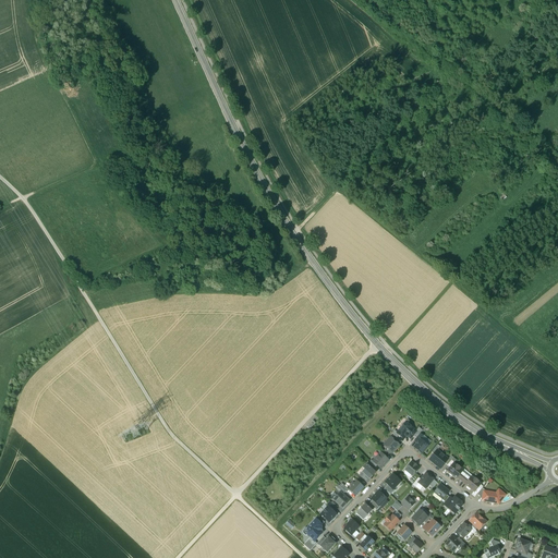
[(416,432),(405,423),(400,429),(397,433),(402,438),(404,436),(405,436),(405,437),(408,437),(408,436),(411,438),(416,432)]
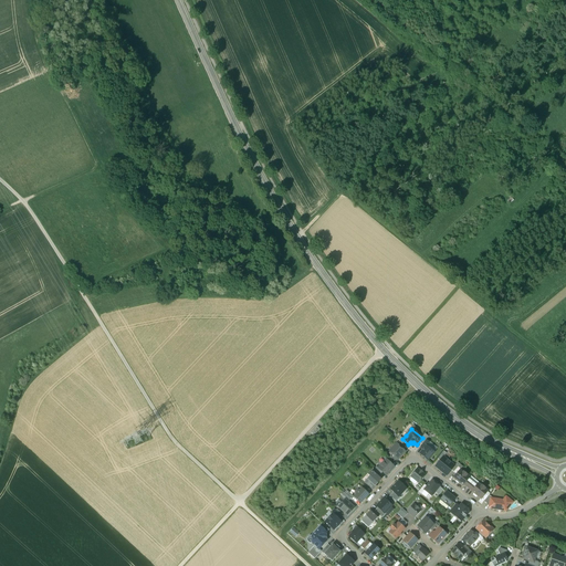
[(426,440),(420,448),(423,450),(427,446),(429,442),(426,440)]
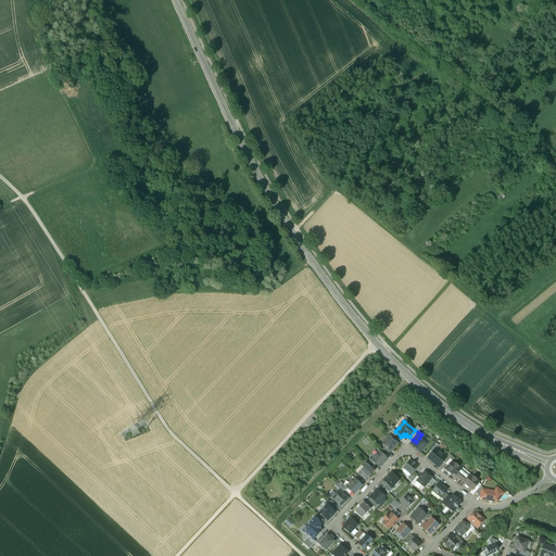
[(400,440),(392,433),(390,436),(397,442),(400,440)]
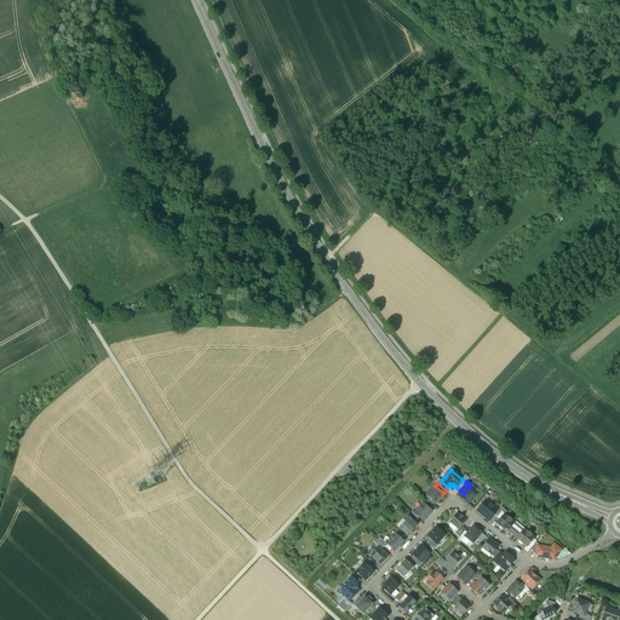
[(443,493),(435,486),(429,493),(430,493),(428,495),(429,498),(435,503),(443,494),(443,493)]
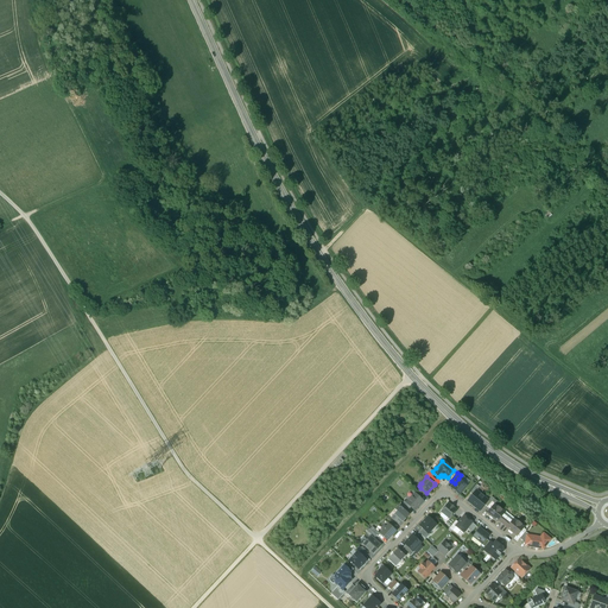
[(467,485),(458,479),(455,483),(451,487),(460,494),(467,485)]
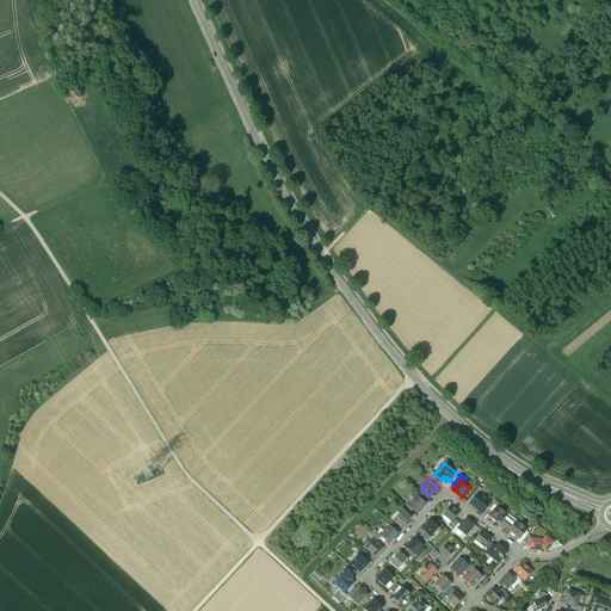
[(475,498),(470,504),(476,508),(485,498),(479,493),(475,498)]
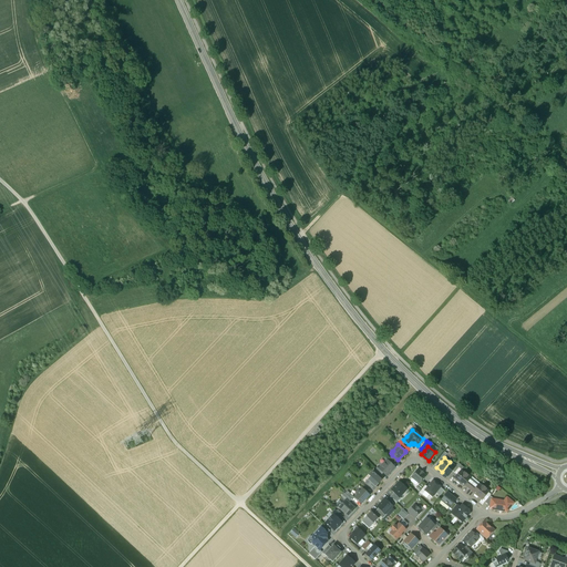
[(394,467),(388,461),(387,461),(385,461),(383,463),(383,464),(379,470),(383,473),(387,476),(394,467)]
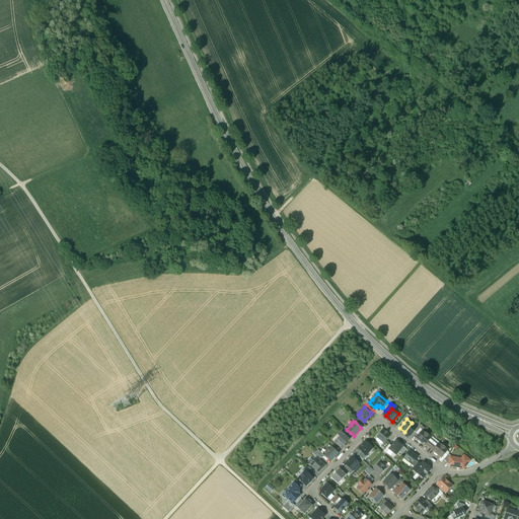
[(417,427),(412,423),(404,432),(410,436),(414,431),(417,427)]
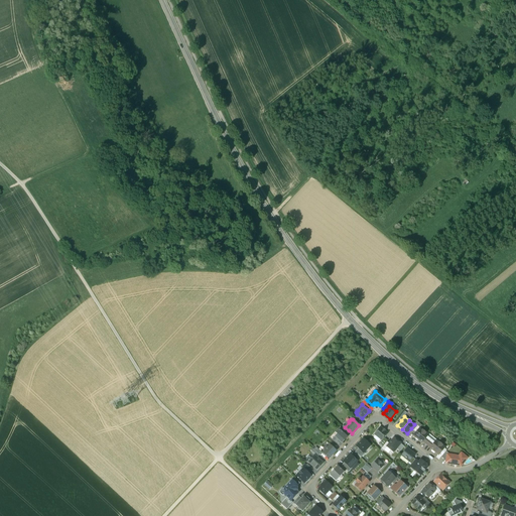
[(413,430),(416,432),(419,428),(421,425),(419,423),(413,430)]
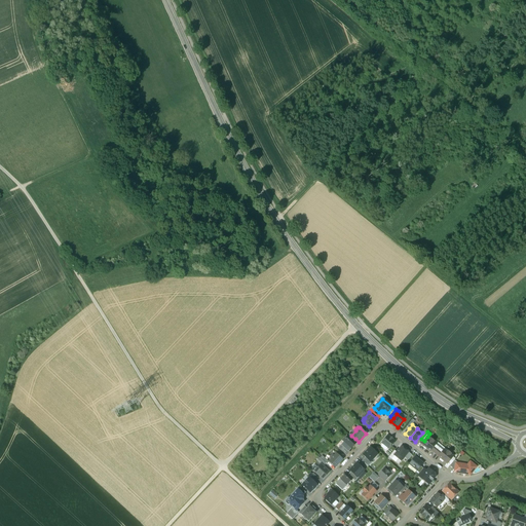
[(392,439),(389,436),(389,437),(386,435),(380,443),(388,449),(390,446),(396,441),(392,439)]
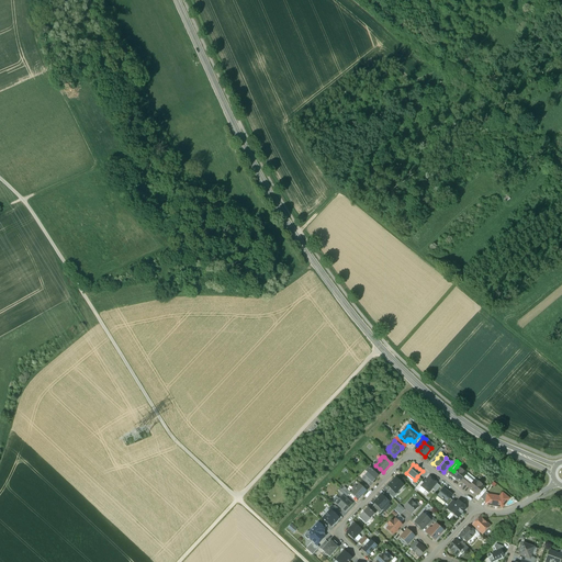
[(378,471),(372,467),(370,469),(377,475),(379,473),(378,471)]
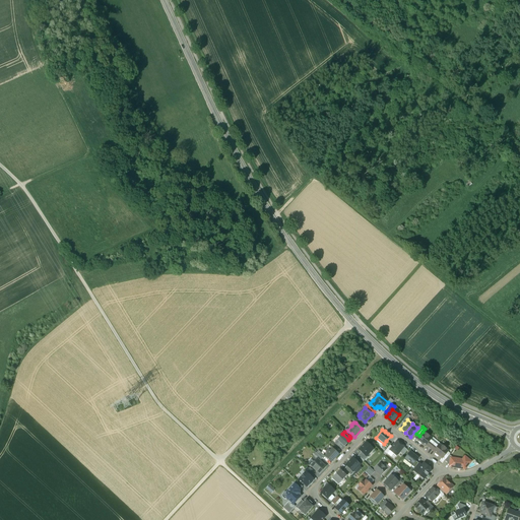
[(423,432),(419,436),(416,439),(426,446),(431,440),(432,439),(426,434),(426,435),(423,432)]
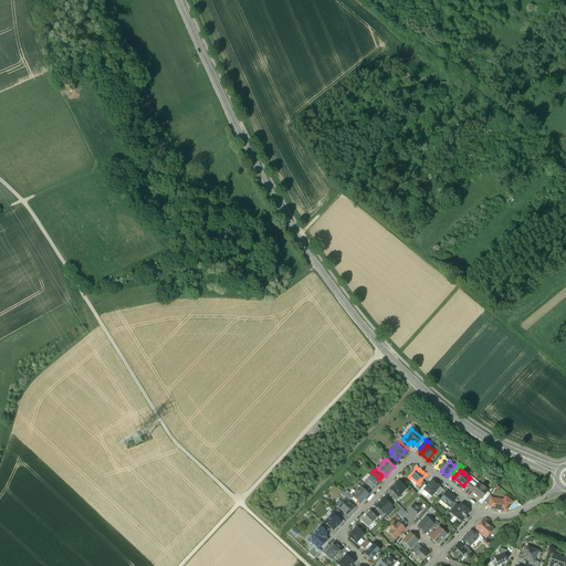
[(373,472),(371,471),(368,475),(370,477),(367,479),(369,481),(367,483),(374,490),(376,486),(375,485),(380,480),(379,479),(373,472)]
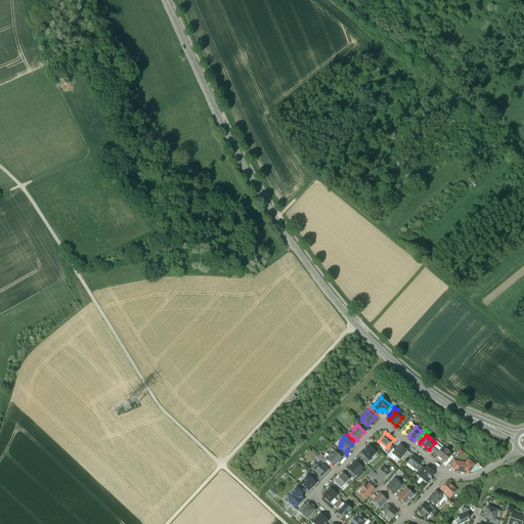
[(394,447),(389,444),(387,447),(385,451),(388,454),(393,448),(394,447)]
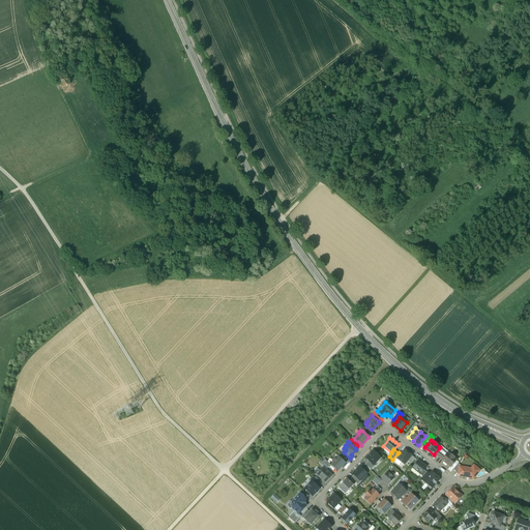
[(412,455),(405,449),(403,452),(402,453),(400,455),(398,459),(404,465),(412,455)]
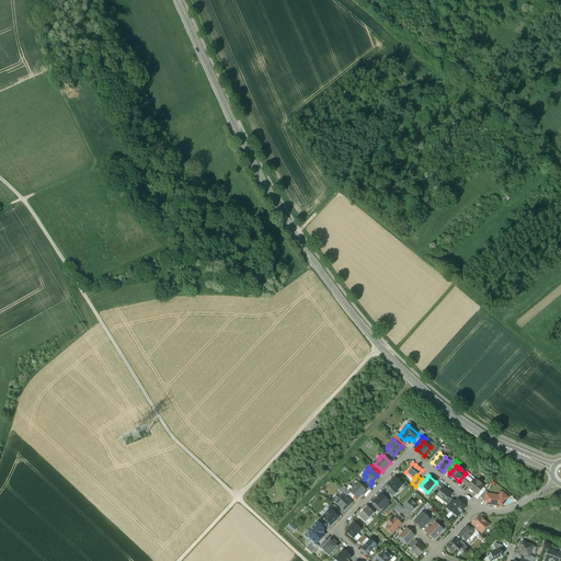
[(403,484),(395,477),(387,485),(390,488),(396,492),(403,484)]
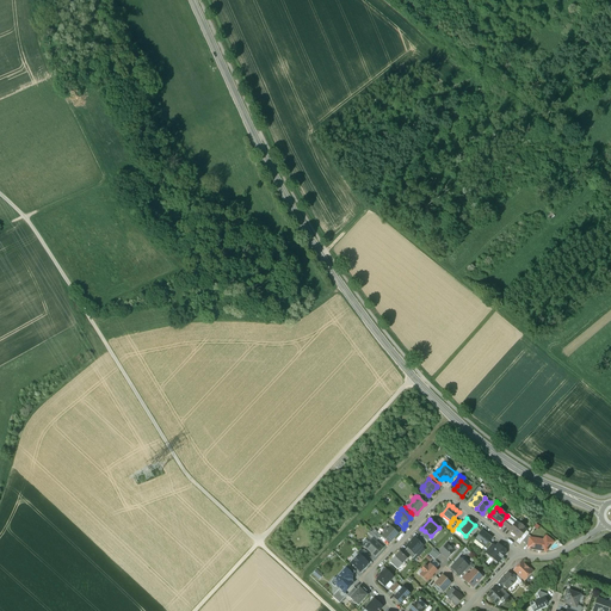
[(519,525),(516,522),(514,524),(510,530),(519,538),(519,539),(524,534),(526,531),(523,528),(524,528),(520,524),(519,525)]
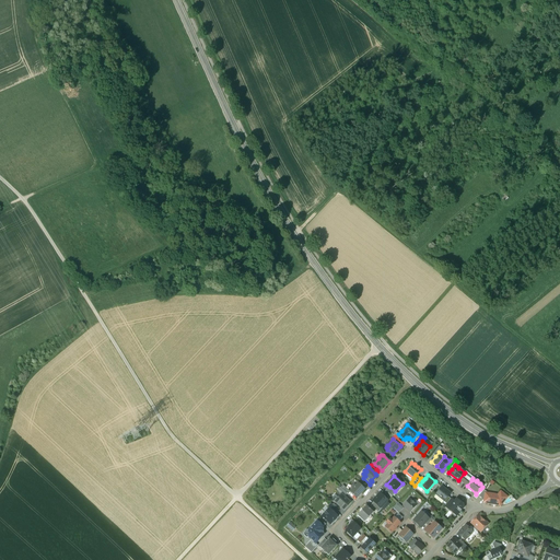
[(358,481),(354,485),(353,483),(351,487),(352,488),(349,490),(350,492),(357,498),(365,489),(358,481)]
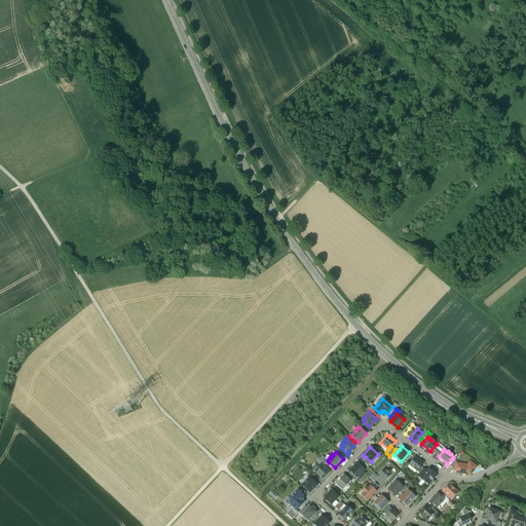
[(328,460),(323,455),(321,458),(326,463),(327,464),(329,462),(328,460)]
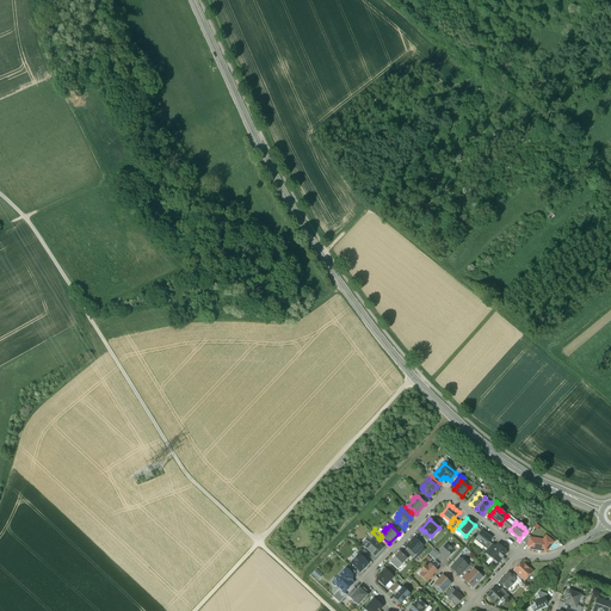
[(489,535),(482,529),(475,538),(485,547),(489,542),(493,537),(489,535)]
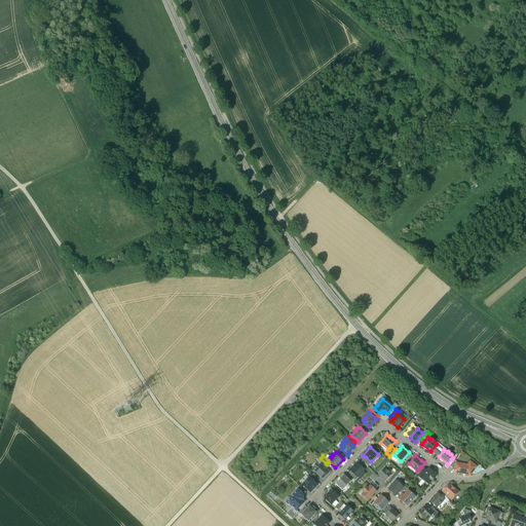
[(371,461),(366,457),(362,461),(368,466),(372,462),(371,461)]
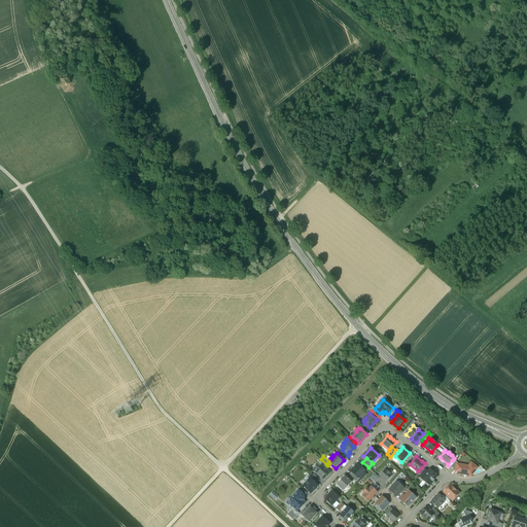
[(452,460),(448,465),(448,464),(446,467),(449,469),(451,467),(454,462),(452,460)]
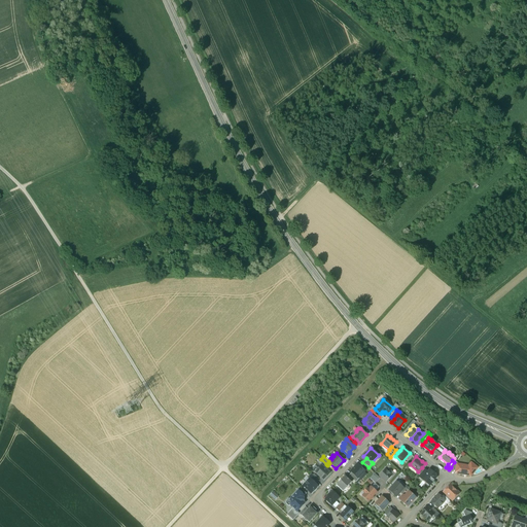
[(458,464),(457,464),(455,472),(455,473),(471,476),(478,468),(471,463),(467,467),(462,466),(462,465),(458,464)]
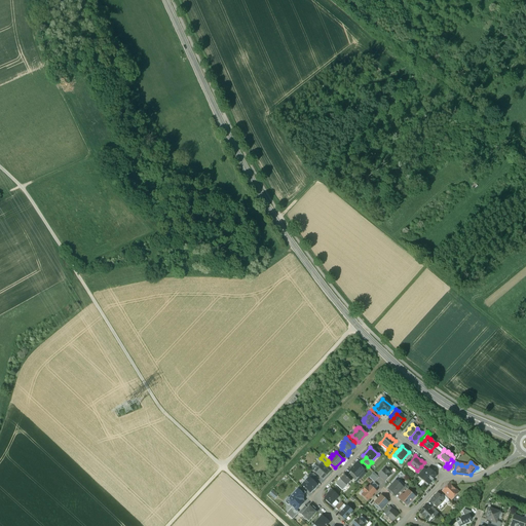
[(364,470),(357,463),(350,471),(351,472),(358,477),(364,470)]
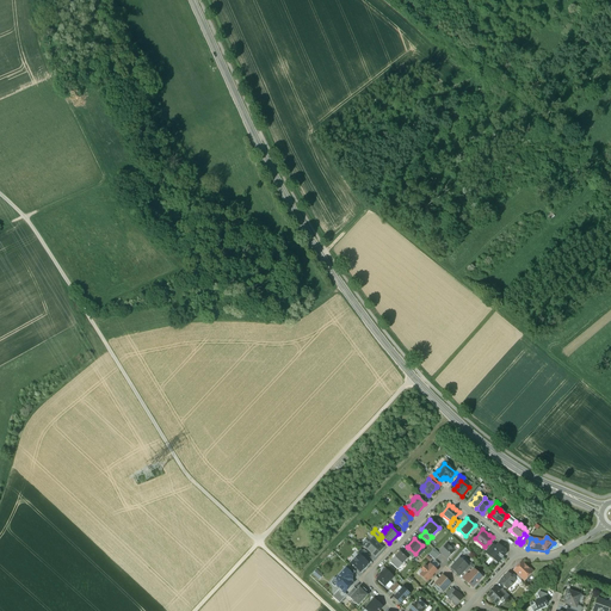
[(382,548),(372,539),(365,547),(375,556),(382,548)]
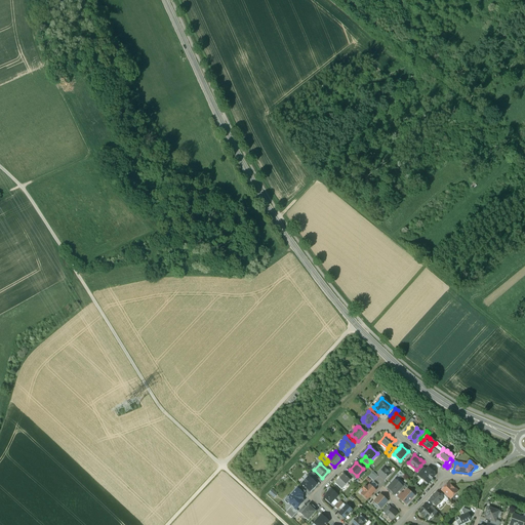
[(384,468),(377,474),(380,477),(382,478),(385,480),(391,474),(384,468)]
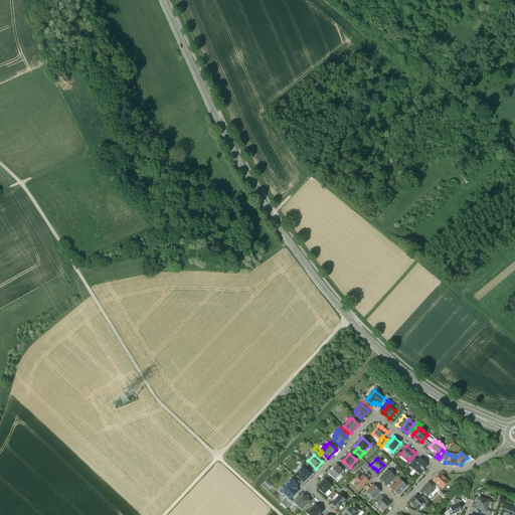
[(409,465),(409,466),(412,468),(418,461),(414,459),(409,465)]
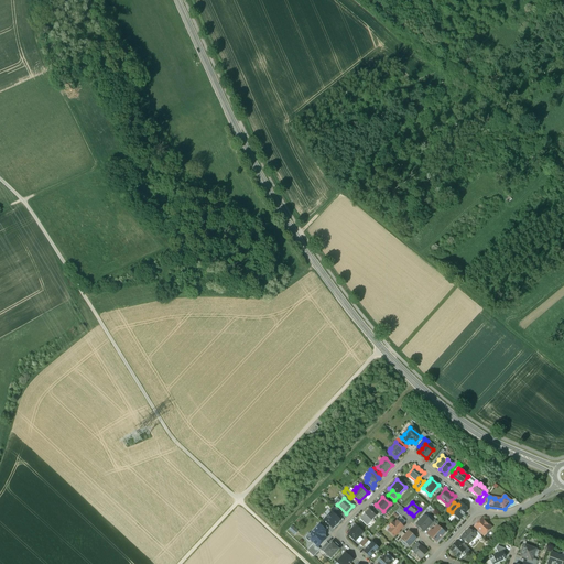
[(466,508),(459,502),(458,505),(452,512),(457,517),(456,519),(458,521),(461,520),(466,511),(466,508)]
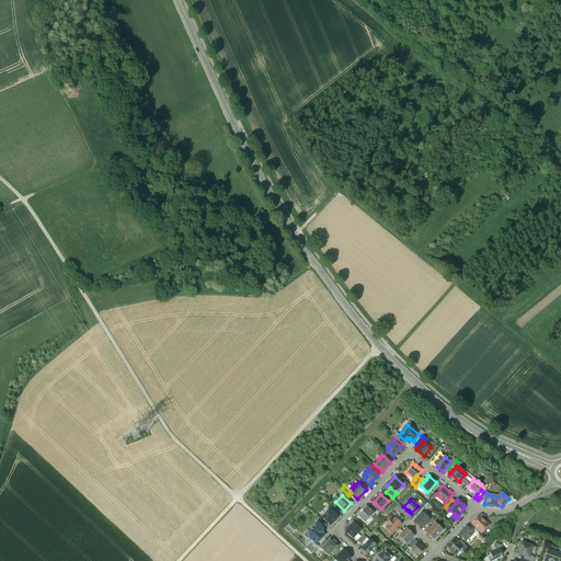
[(381,508),(375,503),(371,506),(377,511),(379,513),(382,510),(381,508)]
